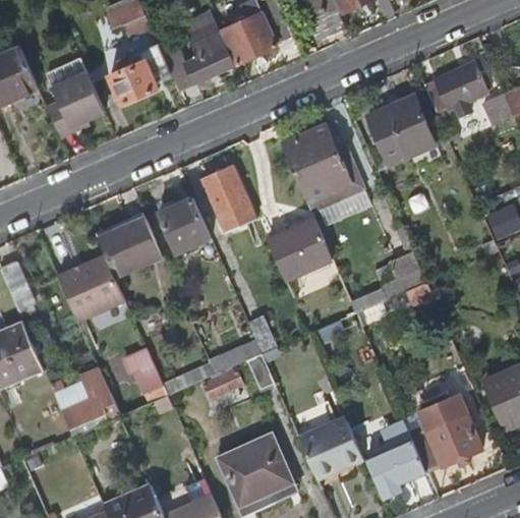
[(217,19),(236,65),(295,41),(278,2),(277,0),(240,0),(243,7),(217,19)]
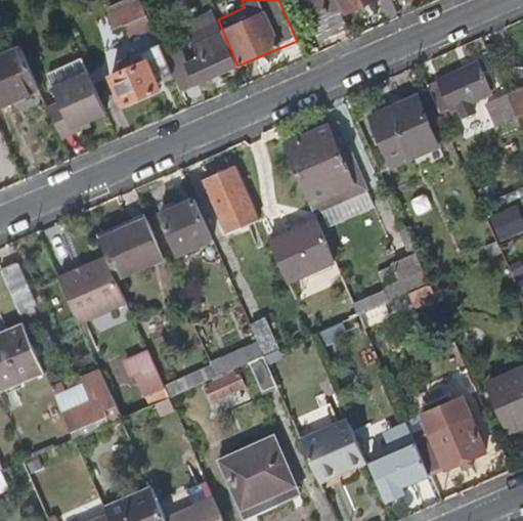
[(302,0),(310,17),(311,16),(316,14),(309,0),(302,0)]
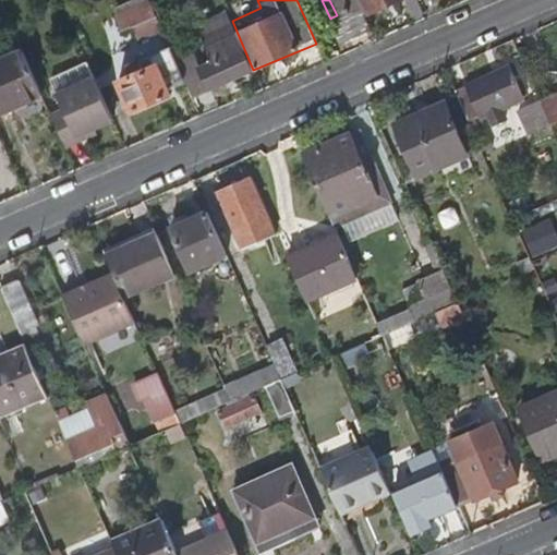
[(329,0),(337,15),(331,17),(342,43),(370,31),(355,0),(329,0)]
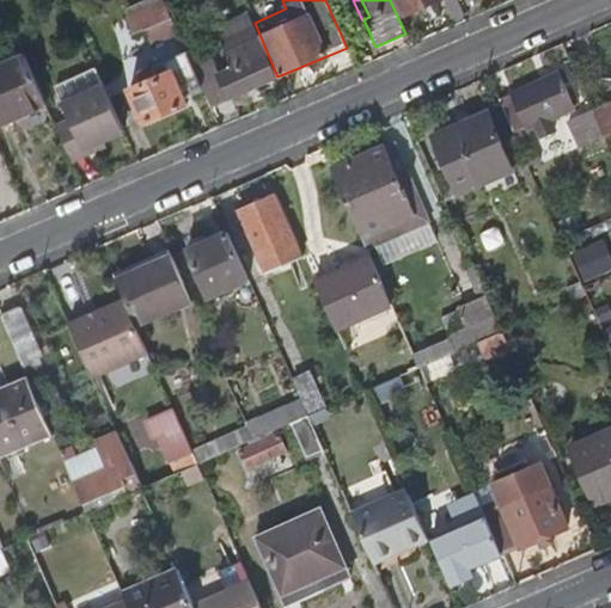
[(451,29),(466,23),(454,0),(397,0),(404,16),(438,1),(451,29)]
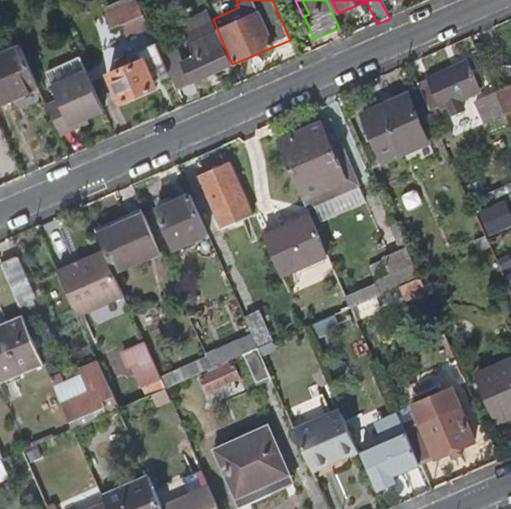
[(145,18),(140,5),(108,19),(114,32),(123,28),(145,18)]
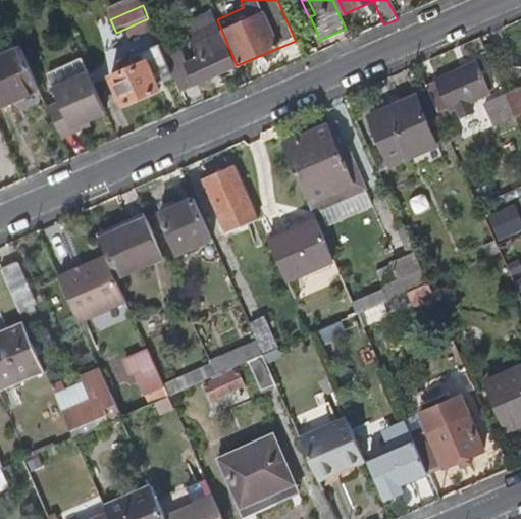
[(225,47),(211,11),(184,23),(194,46),(214,37),(219,49),(225,47)]
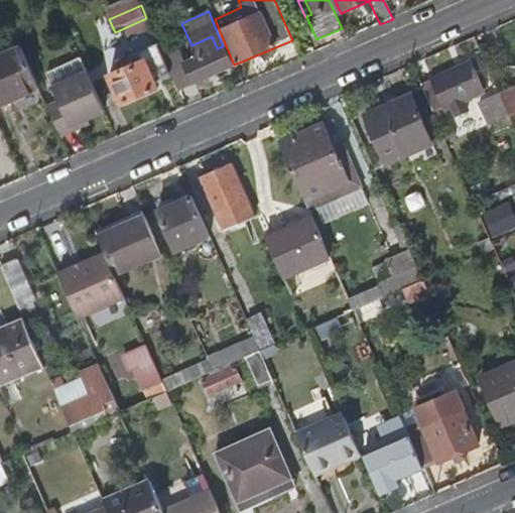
[(152,31),(146,18),(124,28),(130,40),(152,31)]
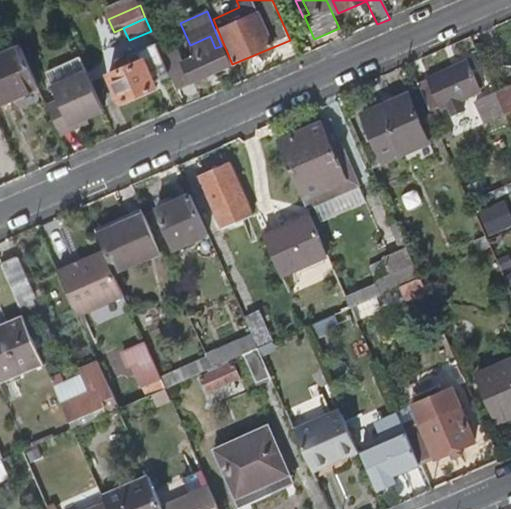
[(170,75),(176,89),(229,66),(221,46),(215,48),(210,36),(190,45),(195,57),(184,62),(181,56),(180,57),(165,64),(170,75)]
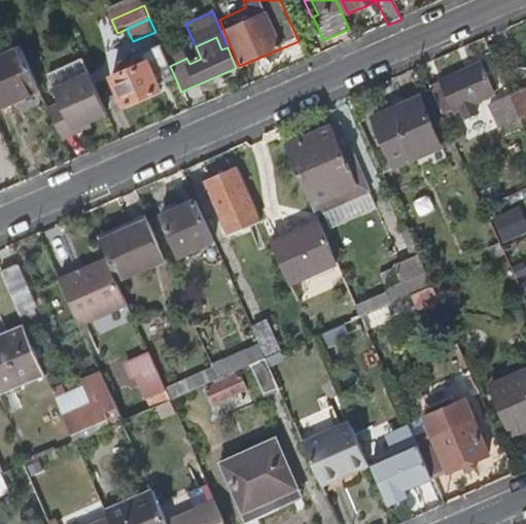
[(0,108),(39,91),(21,48),(0,57),(0,108)]
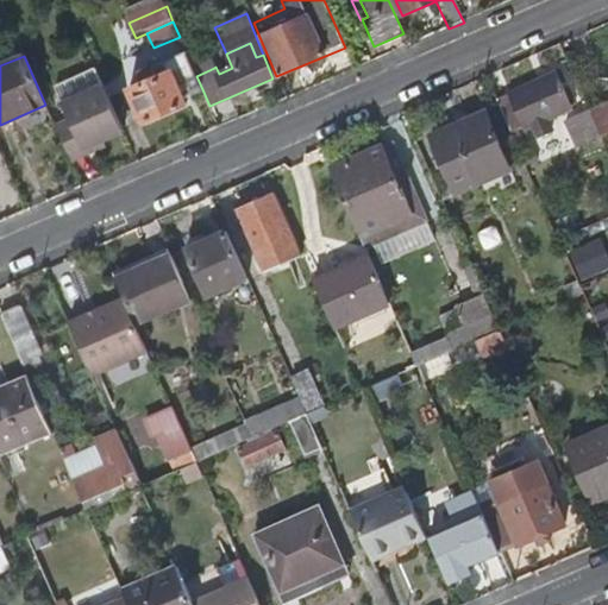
[(202,89),(196,76),(192,64),(188,56),(127,82),(146,124),(186,107),(182,99),(202,89)]
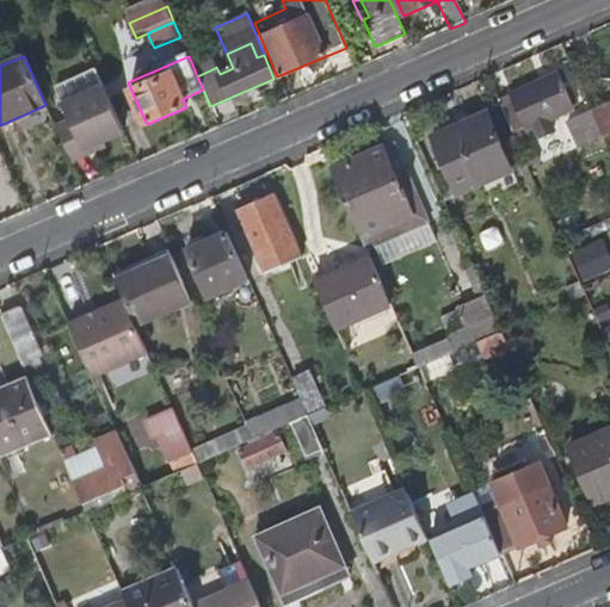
[(210,56),(192,64),(197,76),(215,68),(210,56)]
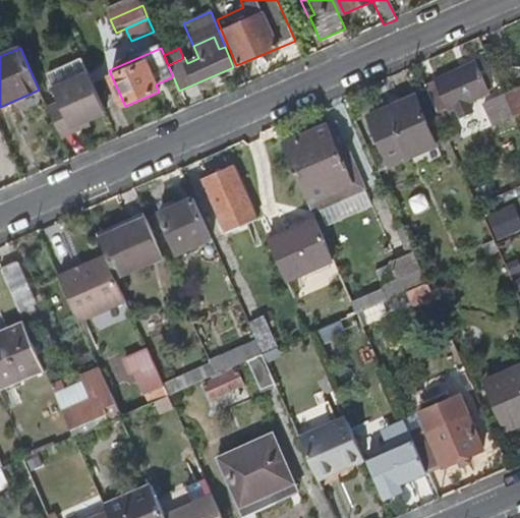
[(474,63),(425,85),(445,128),(451,125),(445,111),(487,93),(474,63)]
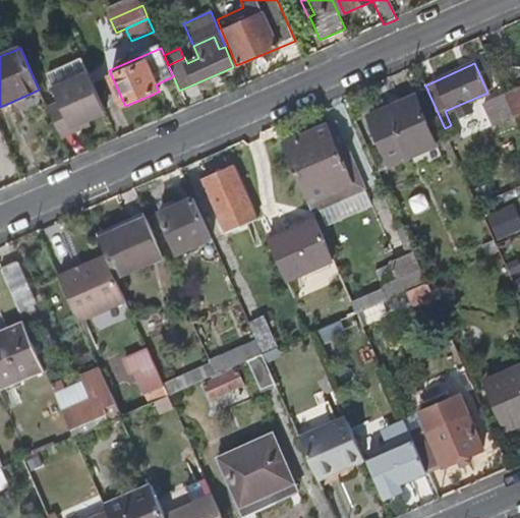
[(47,108),(59,137),(72,131),(70,127),(105,112),(88,72),(52,88),(58,103),(47,108)]
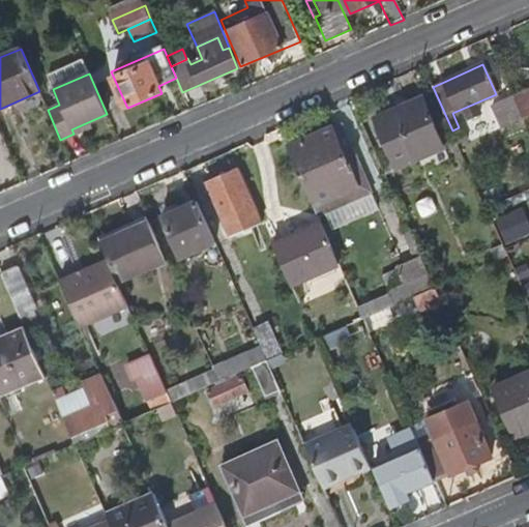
[(528,93),(527,89),(512,95),(523,119),(528,116),(528,93)]
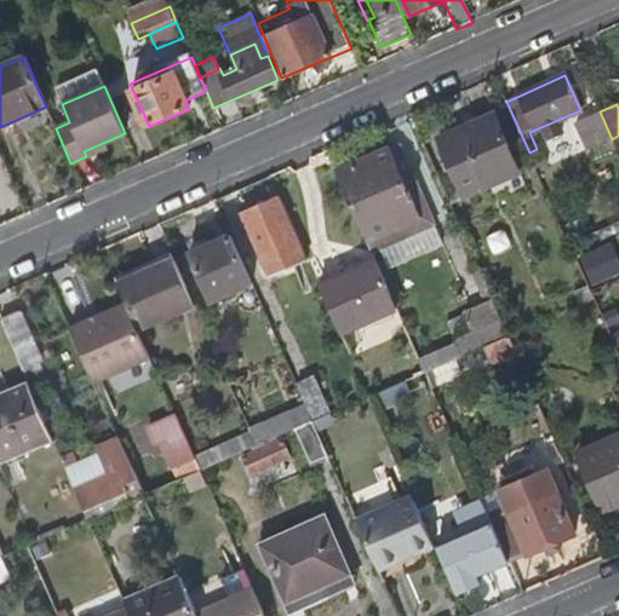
[(612,139),(600,111),(577,121),(589,149),(612,139)]
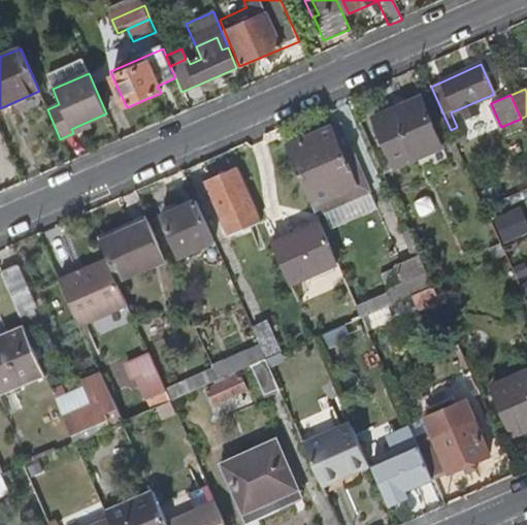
[(420,99),(373,119),(395,169),(441,148),(420,99)]
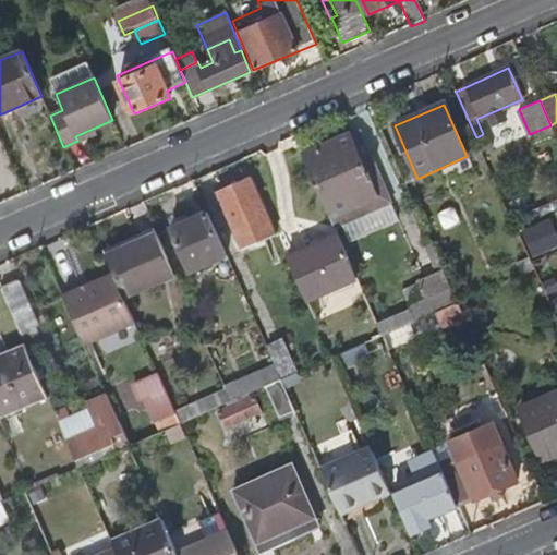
[(373,192),(327,213),(333,224),(386,200),(355,130),(348,134),(373,192)]
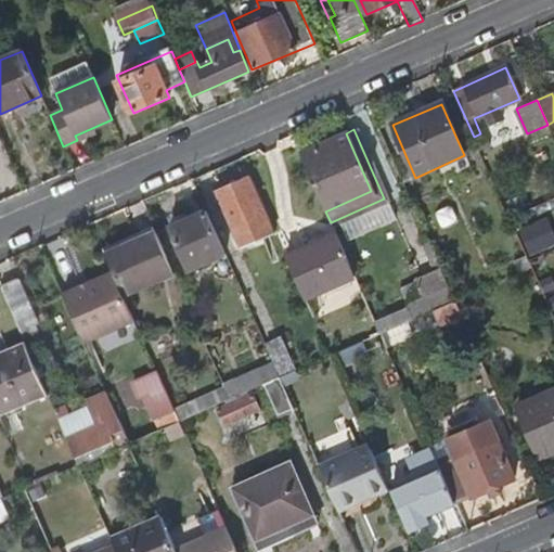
[(346,133),(299,153),(325,212),(371,191),(346,133)]
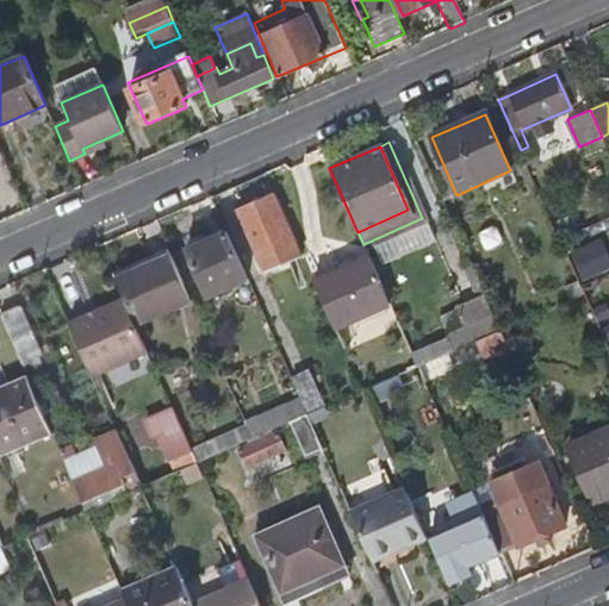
[(271,195),(237,210),(263,270),(298,255),(271,195)]
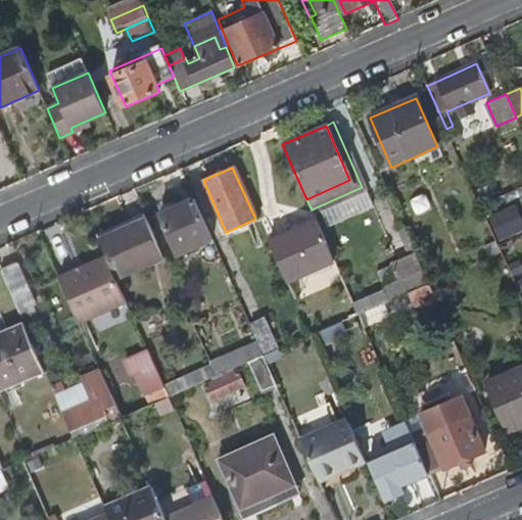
[(490,184),(476,190),(481,201),(495,195),(490,184)]
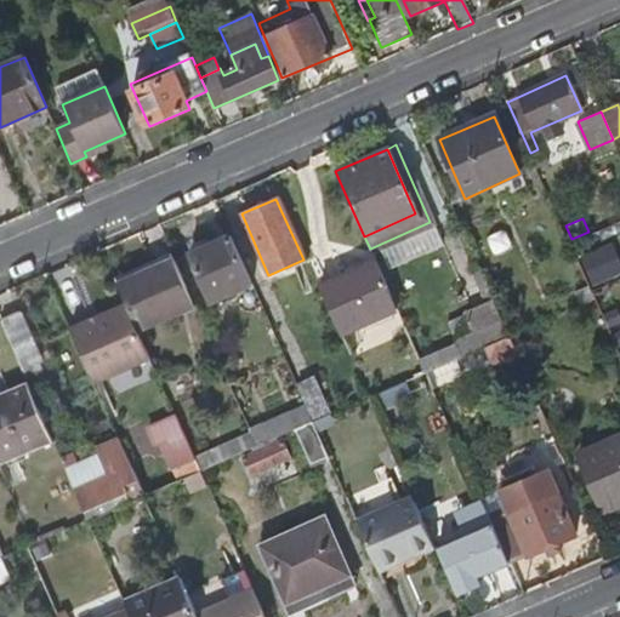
[(619,227),(618,223),(599,232),(602,240),(619,232),(619,227)]
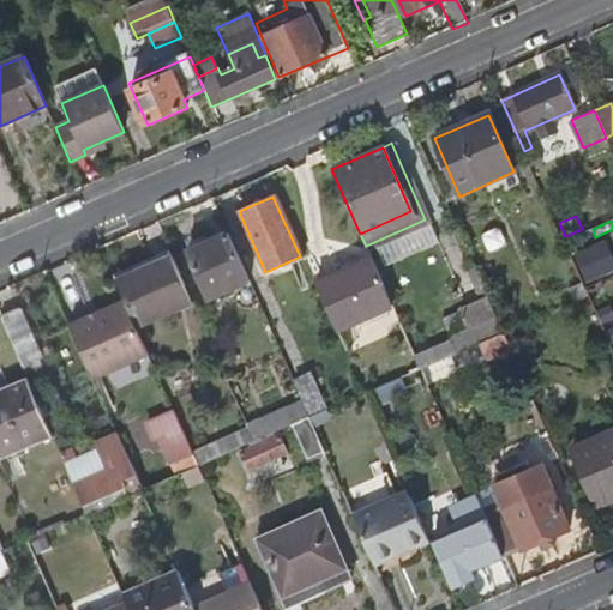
[(248,281),(228,234),(188,252),(209,299),(248,281)]
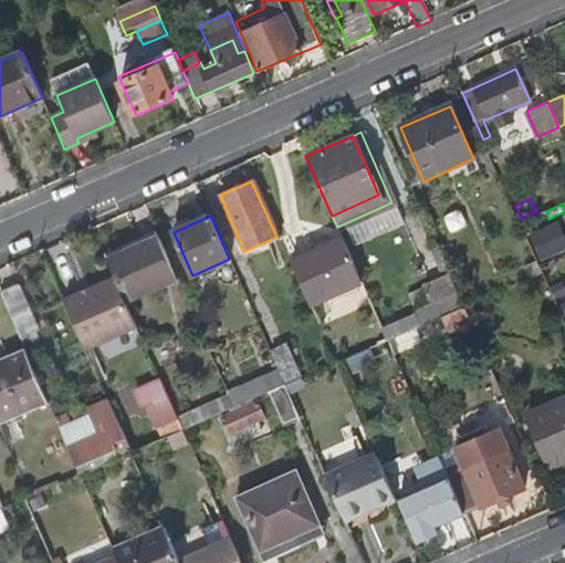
[(564,249),(564,242),(556,223),(530,235),(542,260),(564,249)]
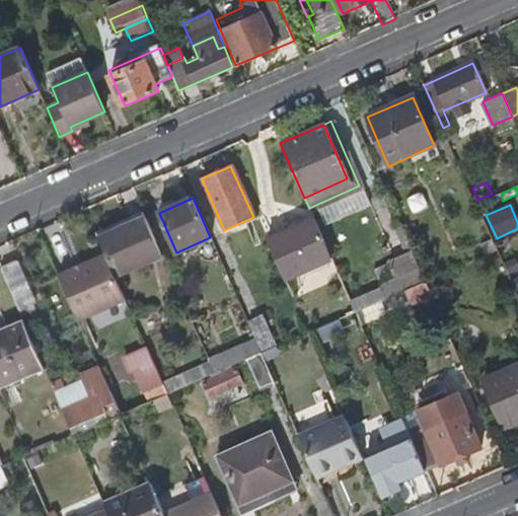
[(161,255),(145,217),(98,237),(105,254),(115,276),(161,255)]
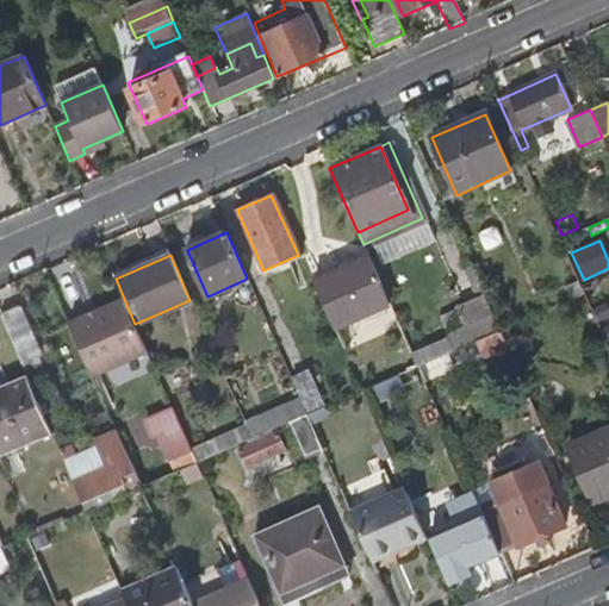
[(371,262),(316,286),(334,328),(390,303),(371,262)]
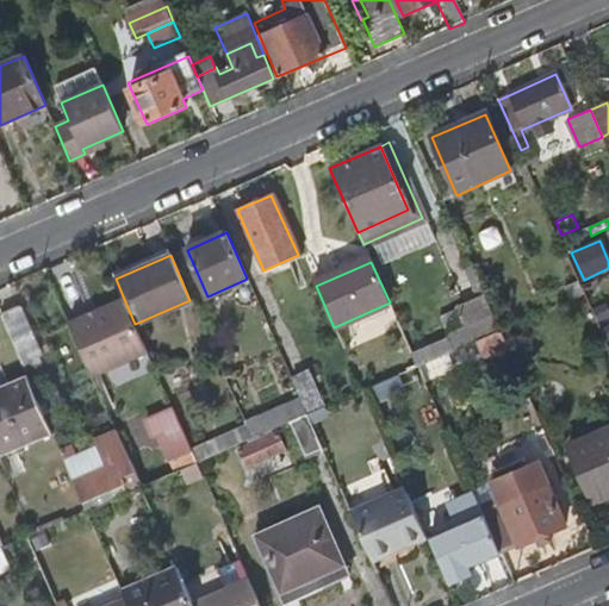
[(564,286),(570,300),(584,294),(582,287),(578,280),(564,286)]
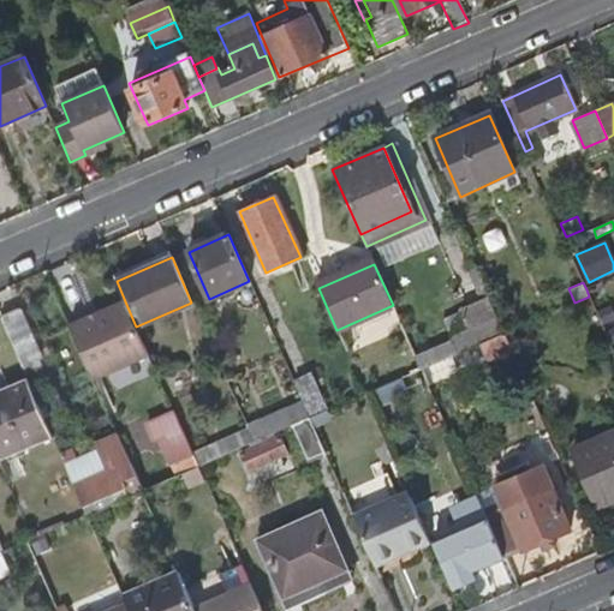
[(499,300),(492,304),(498,318),(505,315),(499,300)]
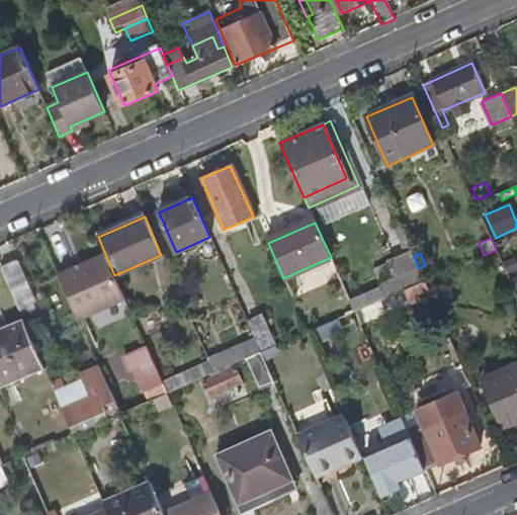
[(105,254),(58,275),(78,320),(125,298),(114,275),(105,254)]
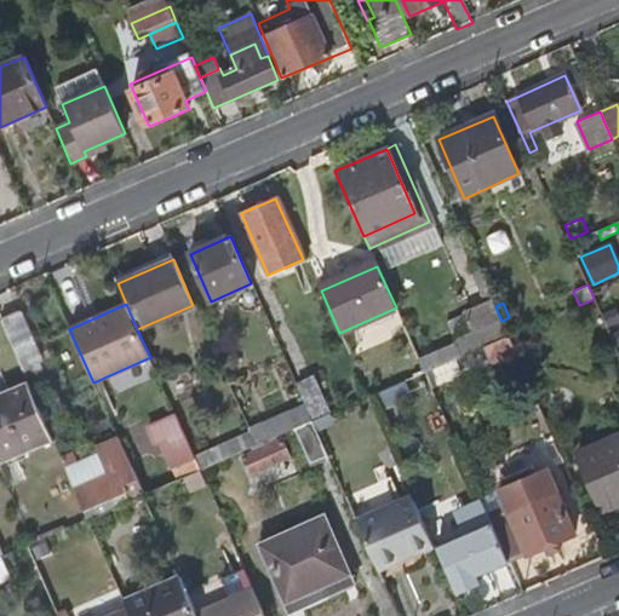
[(496,306),(494,304),(468,316),(476,334),(457,343),(462,356),(483,346),(509,335),(502,321),(496,306)]
